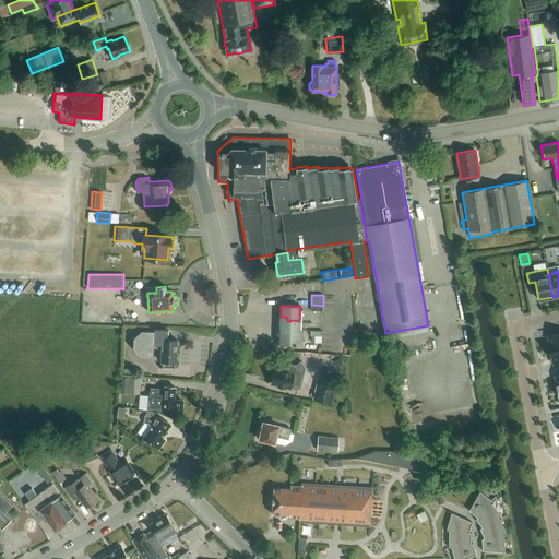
[(281,317),(280,330),(299,330),(299,321),(290,320),(290,321),(287,321),(287,319),(286,319),(286,317),(281,317)]
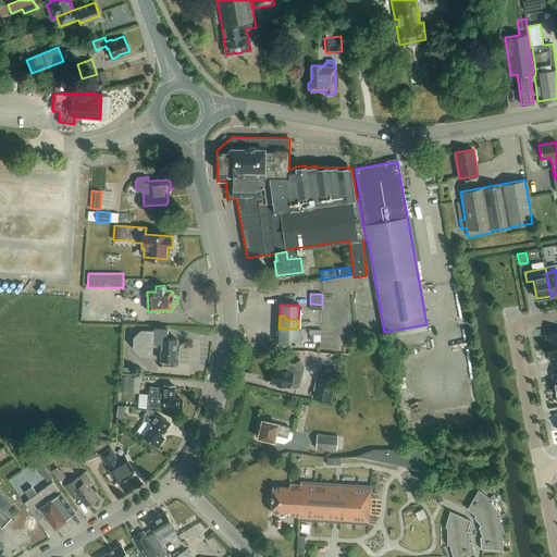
[(166,327),(152,327),(152,330),(140,330),(133,337),(133,347),(140,355),(150,355),(151,344),(152,344),(152,347),(161,347),(160,361),(175,361),(175,339),(166,338),(166,327)]
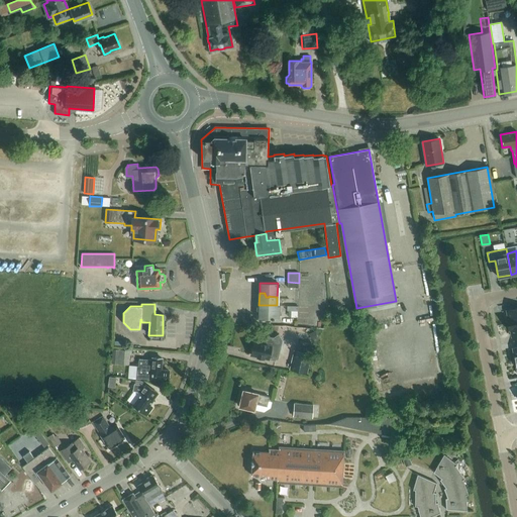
[(259,305),(259,318),(279,318),(279,305),(277,305),(259,305)]
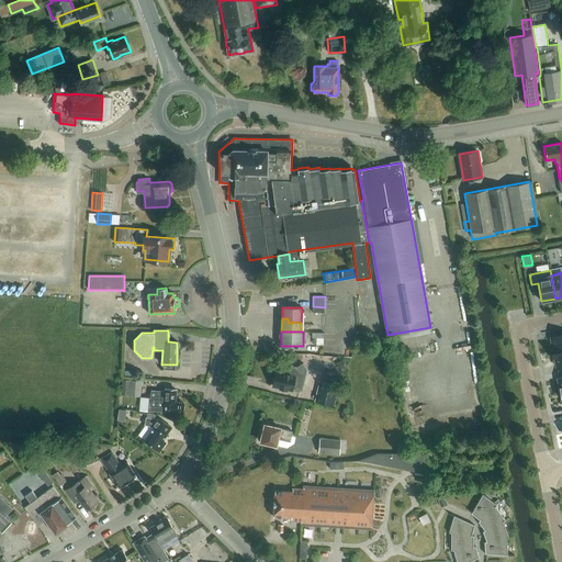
[(551,351),(551,352),(561,349),(561,335),(550,337),(551,344),(550,344),(551,351)]
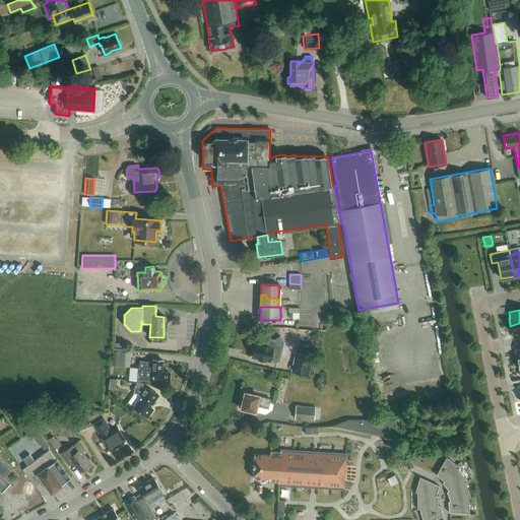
[(351,319),(336,317),(334,328),(350,330),(351,319)]
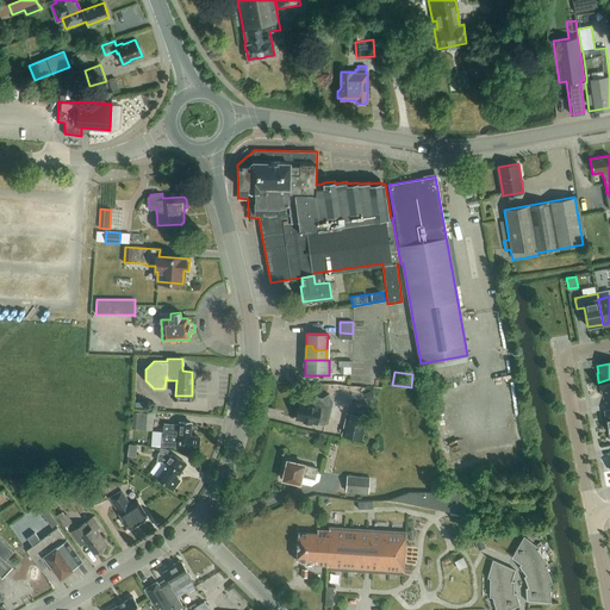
[(609,379),(598,383),(601,391),(602,390),(603,397),(609,394),(609,379)]
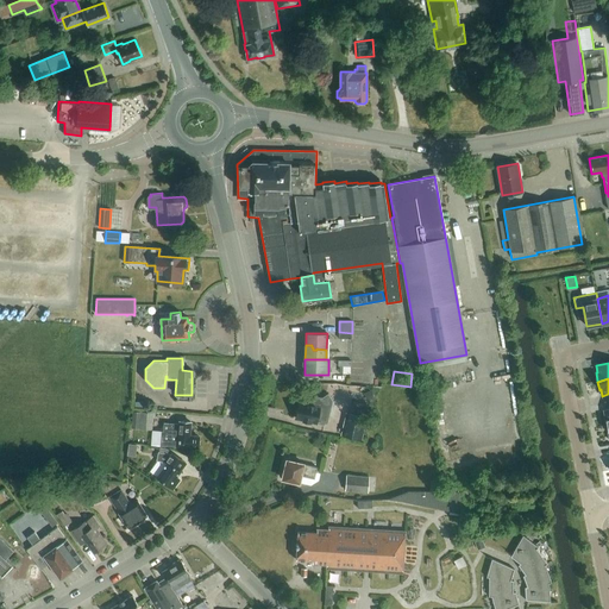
[(327,424),(332,405),(311,400),(309,405),(300,402),(296,419),(303,420),(302,420),(322,425),(327,424)]
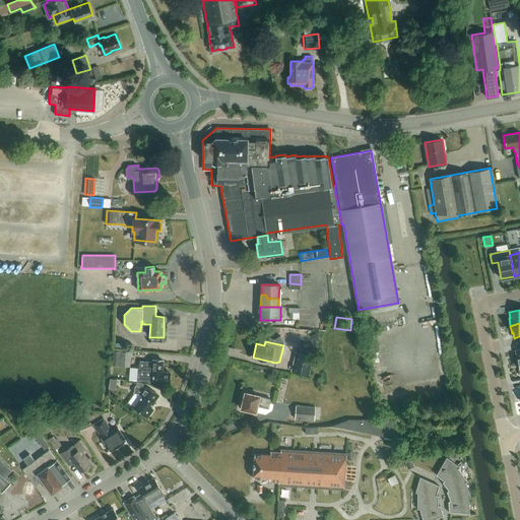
[(131,352),(113,351),(112,366),(130,368),(131,352)]
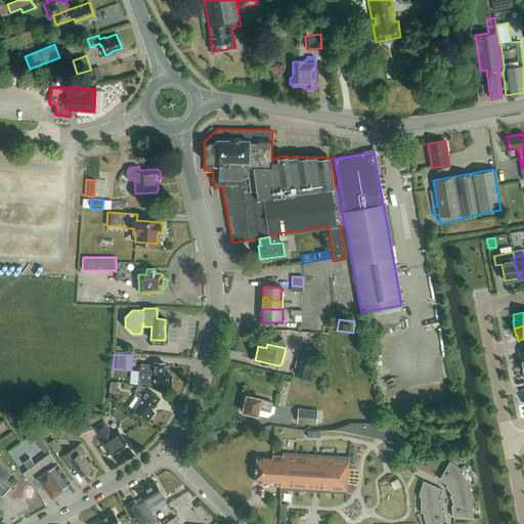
[(316,359),(298,354),(293,375),(311,379),(316,359)]
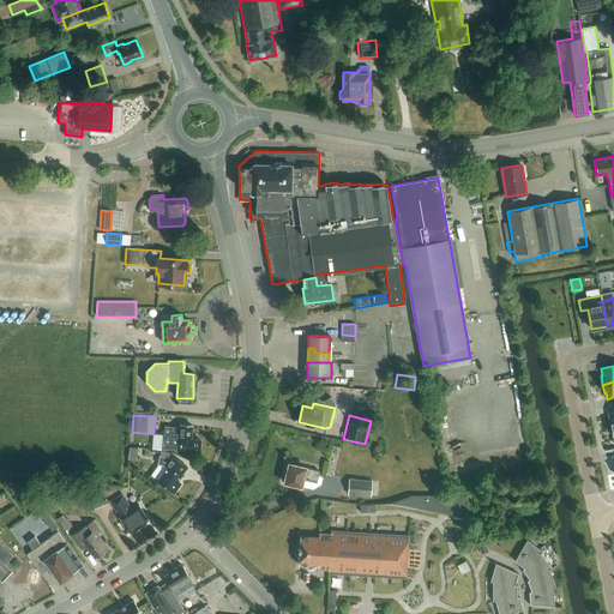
[(181,428),(172,428),(166,427),(166,435),(163,434),(162,449),(194,452),(194,451),(199,451),(200,440),(191,440),(192,426),(181,426),(181,428)]
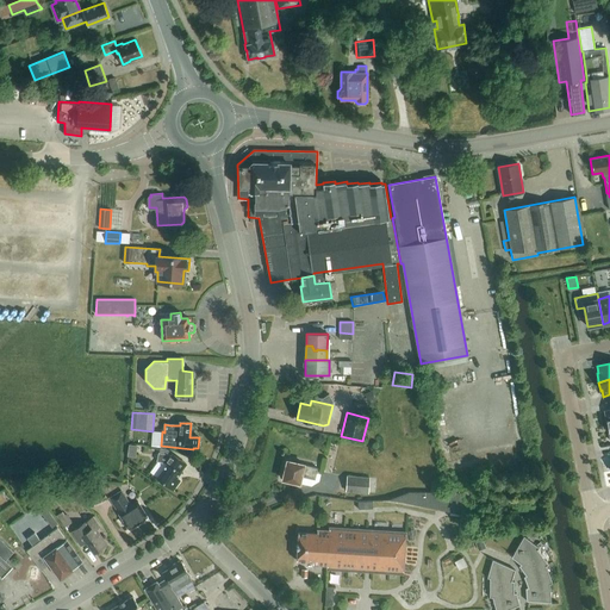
[(178,480),(174,479),(184,466),(168,455),(159,453),(156,461),(163,464),(163,462),(166,464),(155,478),(172,490),(178,480)]
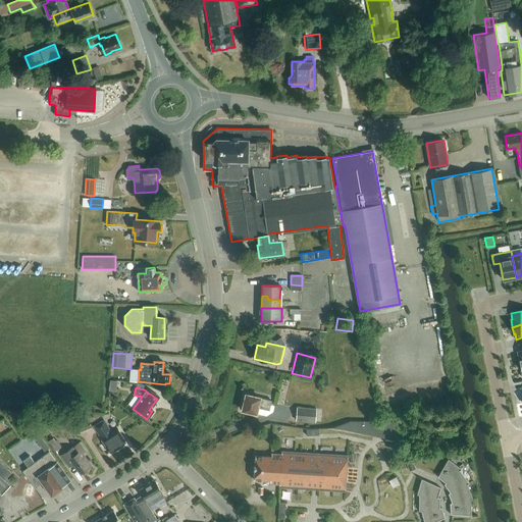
[(269,411),(272,400),(246,394),(242,410),(257,414),(258,408),(269,411)]
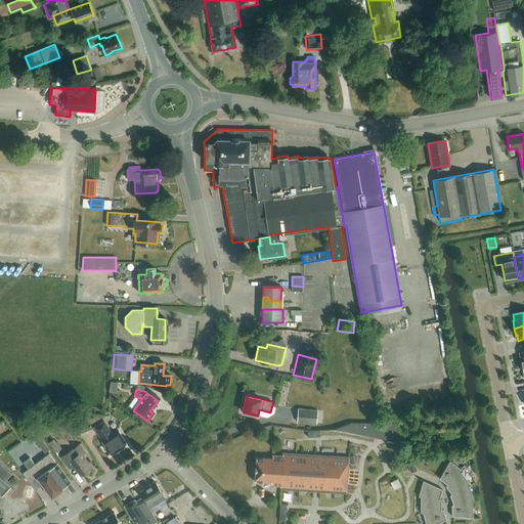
[(317,409),(298,408),(297,423),(316,424),(317,409)]
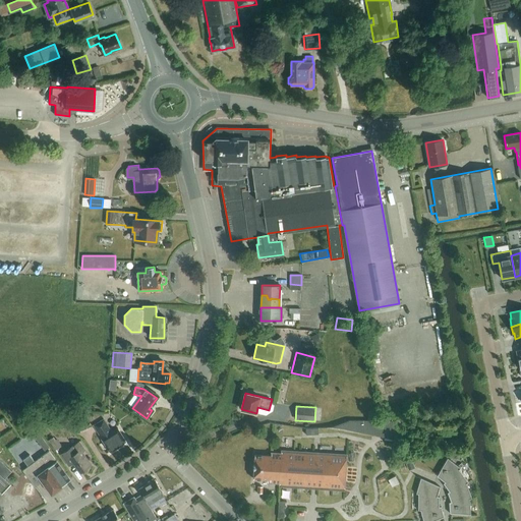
[(109,452),(126,442),(117,428),(111,432),(104,419),(94,425),(102,439),(101,439),(109,452)]
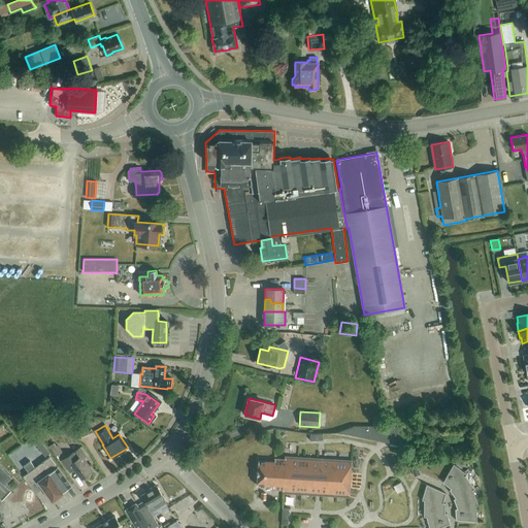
[(31,437),(45,456),(50,453),(35,434),(31,437)]
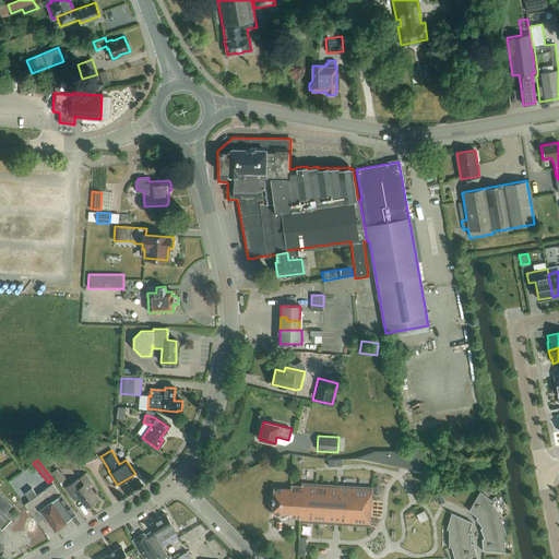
[(51,472),(59,483),(67,478),(61,471),(59,471),(57,467),(51,472)]
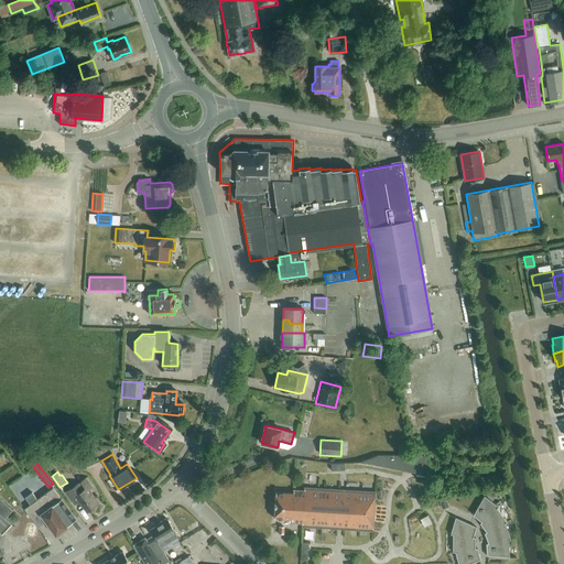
[(98,503),(89,489),(93,487),(86,477),(65,491),(74,505),(80,500),(87,511),(98,503)]
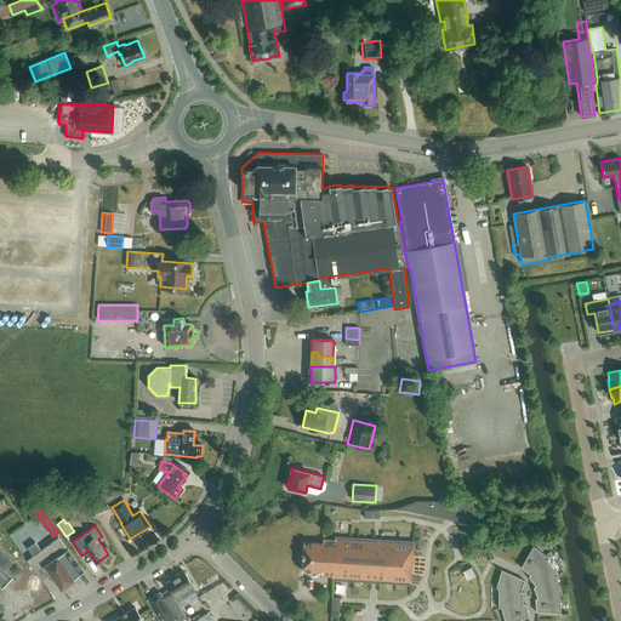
[(74,579),(84,571),(60,537),(41,551),(35,543),(28,548),(34,556),(27,560),(43,581),(51,575),(61,588),(74,579)]
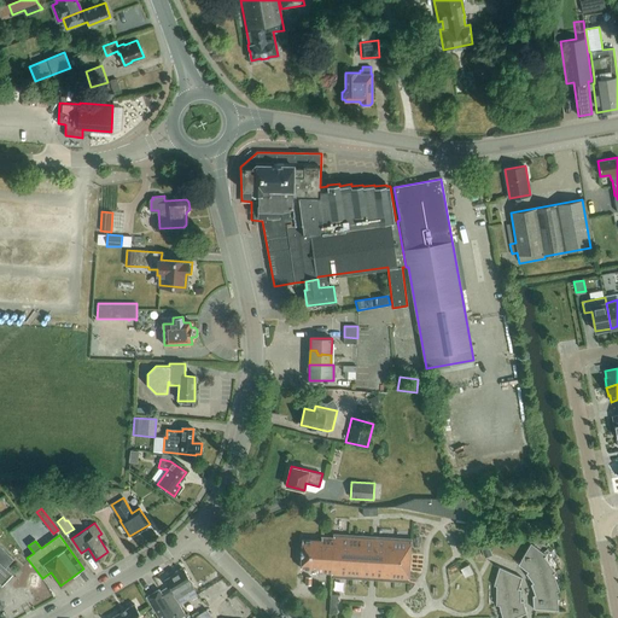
[(302,538),(301,567),(316,569),(316,572),(331,573),(331,577),(408,582),(410,540),(347,535),(347,538),(321,537),(321,541),(302,538)]
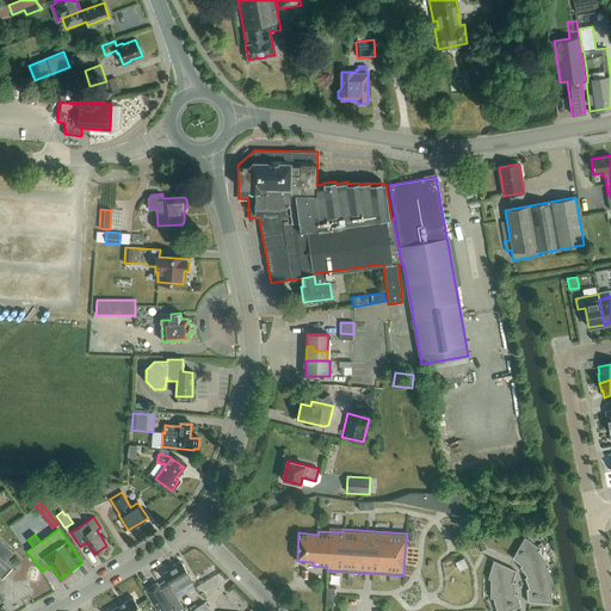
[(512,559),(522,566),(538,550),(539,549),(524,537),(512,559)]
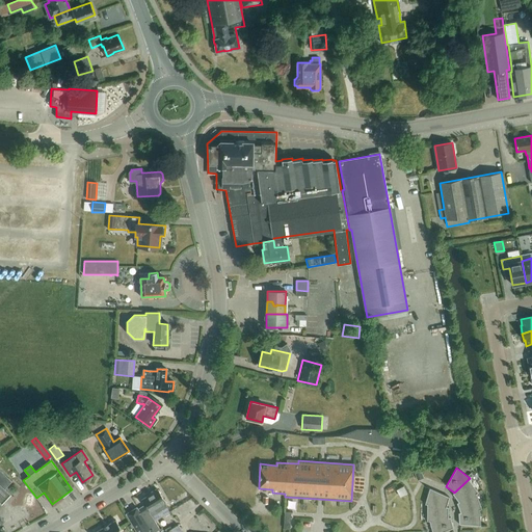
[(5,488),(11,481),(0,470),(0,501),(2,504),(11,495),(5,488)]
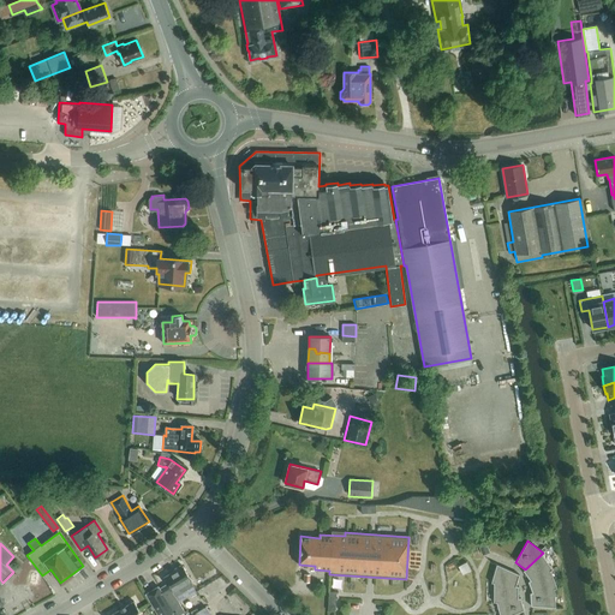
[(490,551),(487,544),(479,547),(482,555),(490,551)]
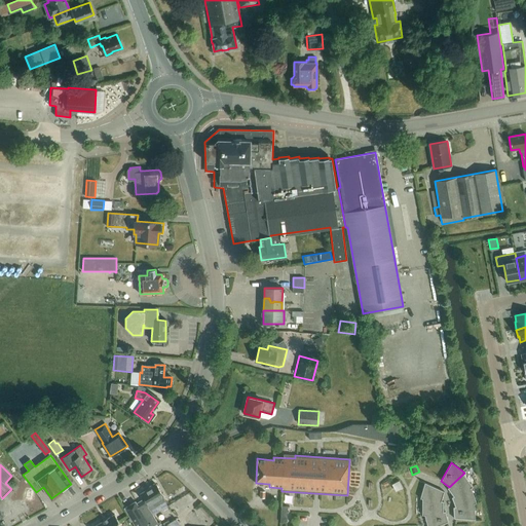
[(471,488),(473,487),(463,474),(449,487),(447,488),(453,496),(471,488)]
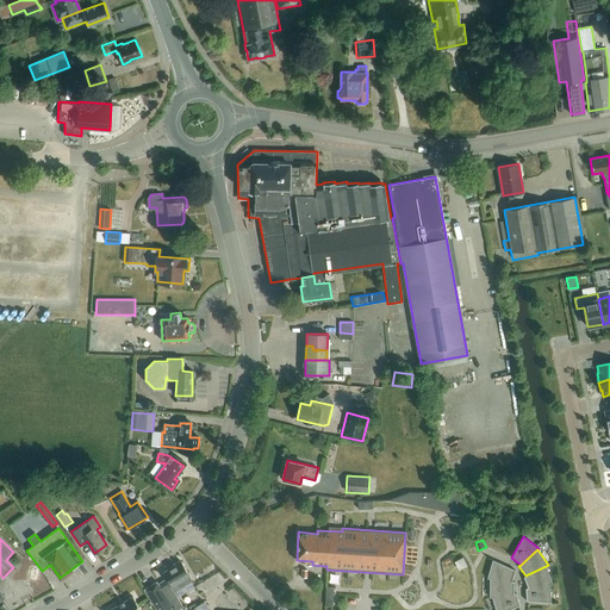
[(515,570),(492,559),(487,578),(490,578),(511,582),(515,570)]
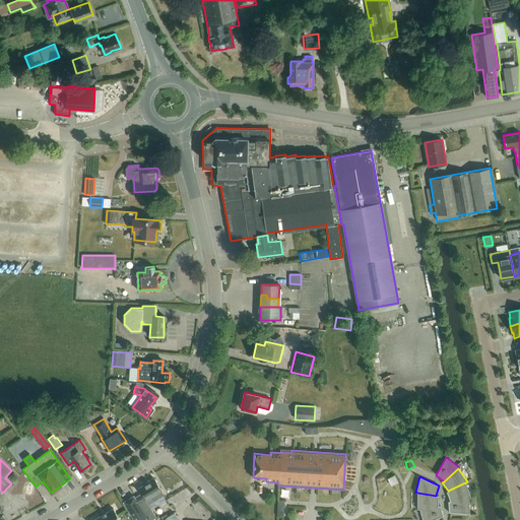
[(134,496),(133,496),(134,498),(137,503),(137,502),(143,513),(151,508),(148,504),(164,495),(161,491),(160,491),(154,478),(153,479),(152,477),(147,480),(148,482),(138,488),(142,494),(135,498),(134,496)]
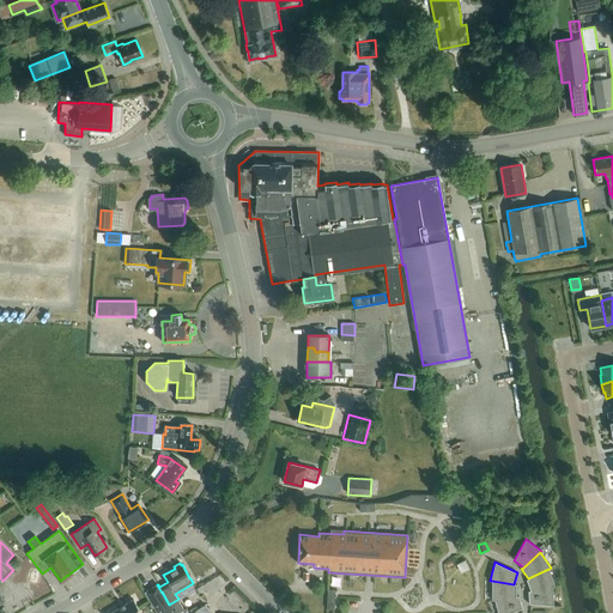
[(526,580),(530,590),(552,587),(556,587),(548,569),(528,578),(526,580)]
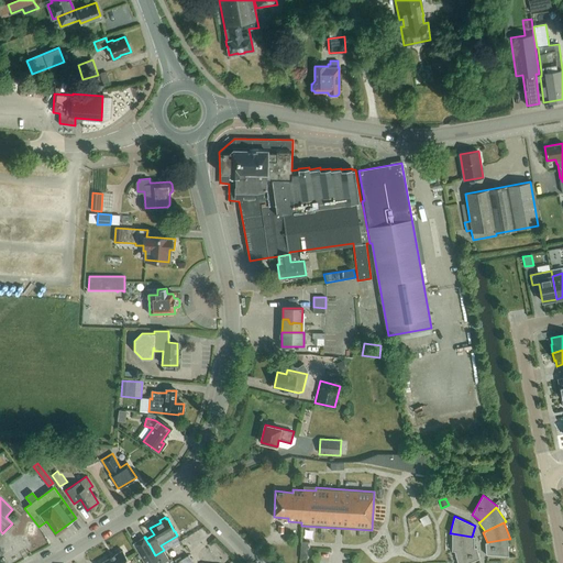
[(452,533),(452,551),(454,551),(474,548),(474,537),(472,537),(452,533)]
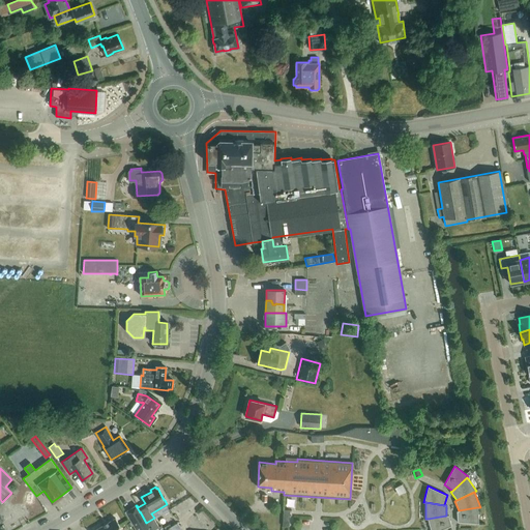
[(153,529),(159,527),(154,518),(146,523),(140,511),(140,512),(137,507),(136,505),(125,511),(136,529),(153,529)]
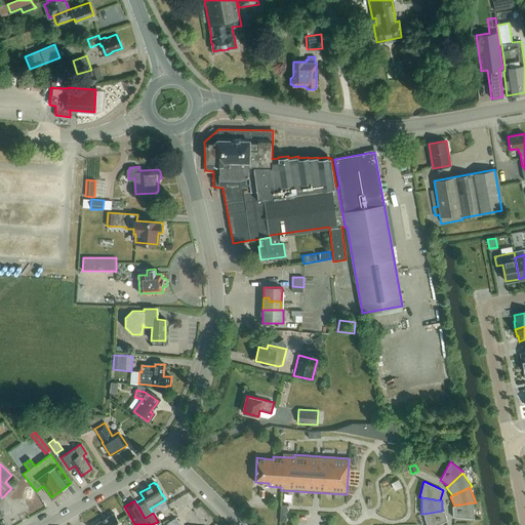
[(474,519),(473,502),(454,506),(452,507),(453,517),(474,519)]
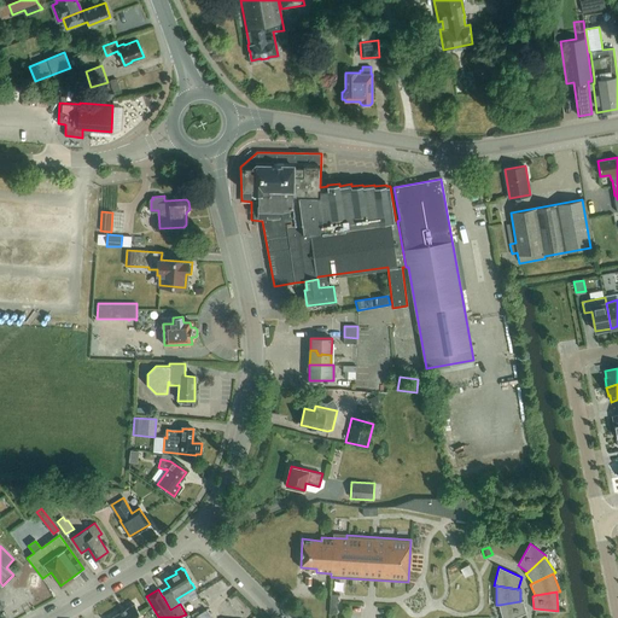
[(520,601),(499,605),(502,617),(514,617),(526,613),(523,600),(520,601)]
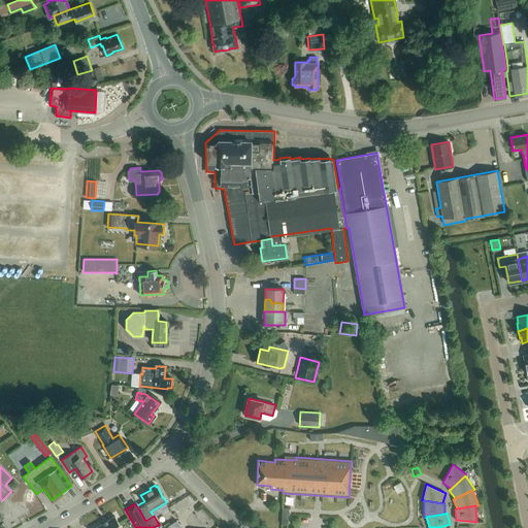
[(122,527),(114,516),(94,527),(122,527)]
